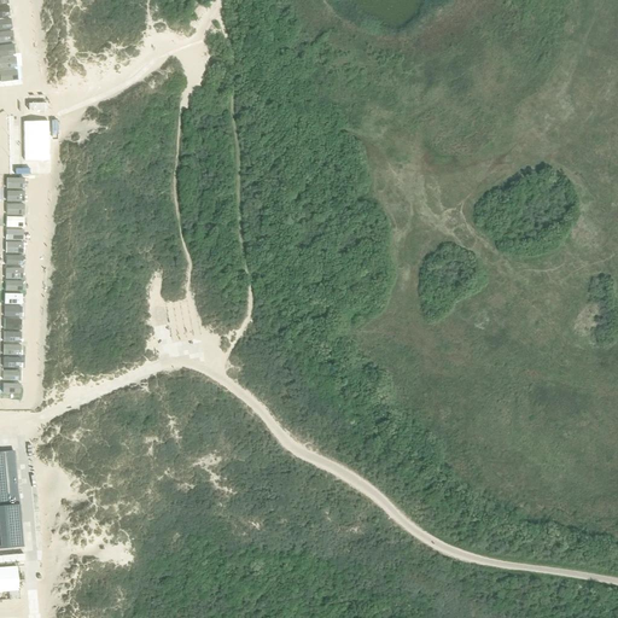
[(0,0),(0,81),(16,81),(7,0),(0,0)]
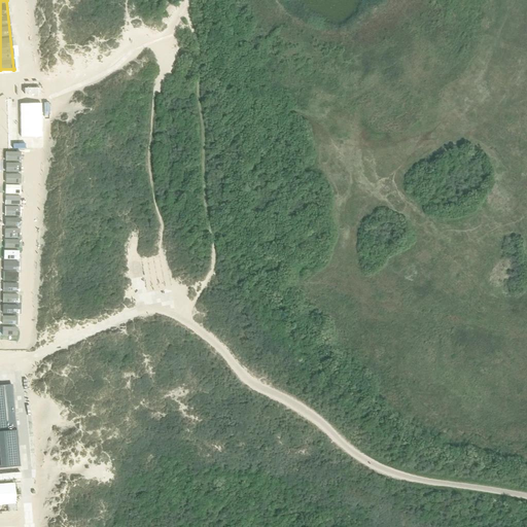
[(40,94),(39,80),(23,80),(23,94),(40,94)]
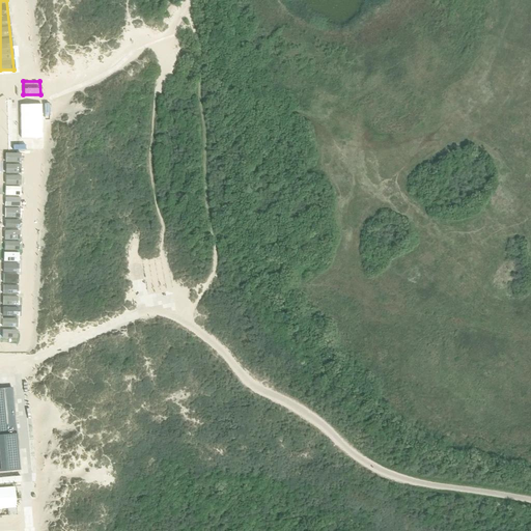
[(21,137),(42,137),(42,103),(21,103),(21,137)]
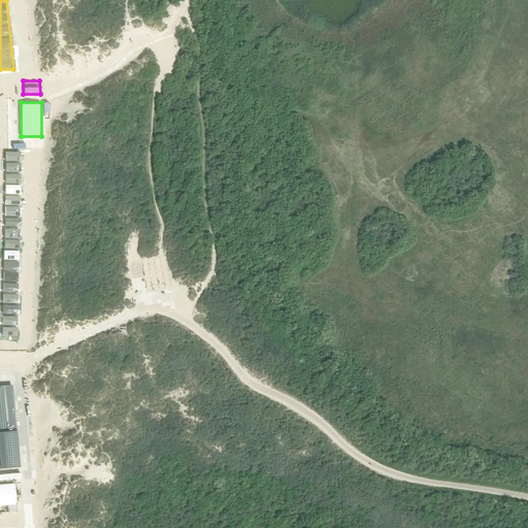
[(17,335),(21,151),(5,151),(1,334),(17,335)]
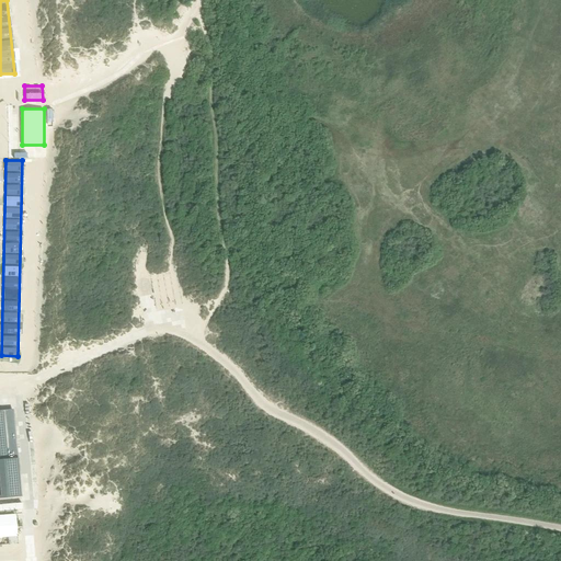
[(0,459),(16,458),(12,409),(0,409),(0,459)]
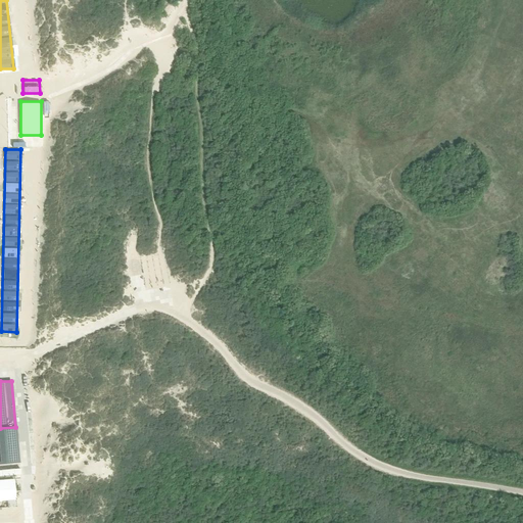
[(17,457),(16,444),(12,445),(13,458),(0,458),(0,463),(16,463),(16,458),(17,457)]
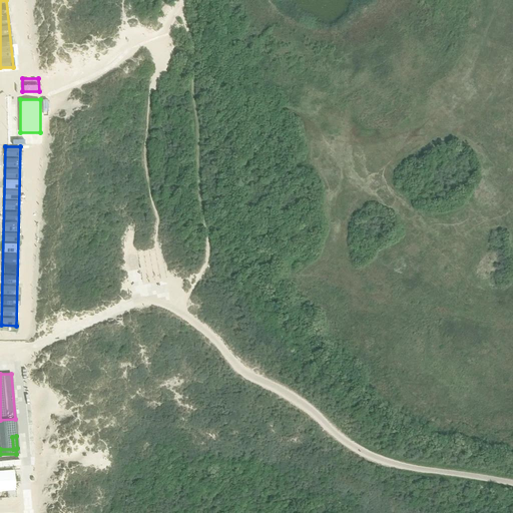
[(0,471),(0,491),(15,490),(13,470),(0,471)]
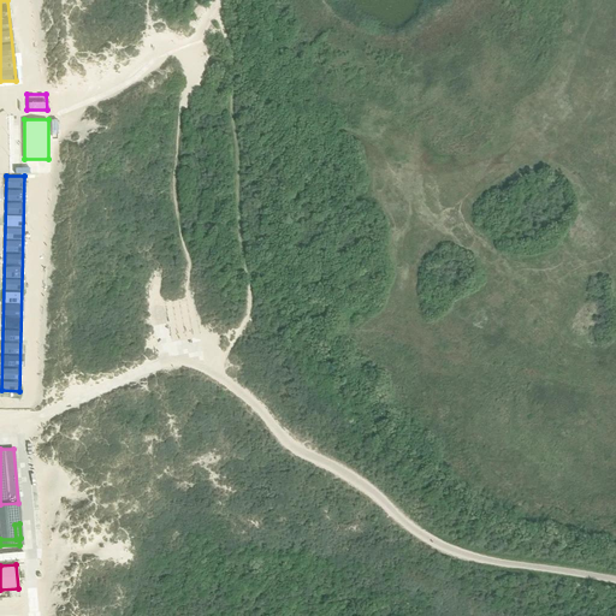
All buildings are outlined.
